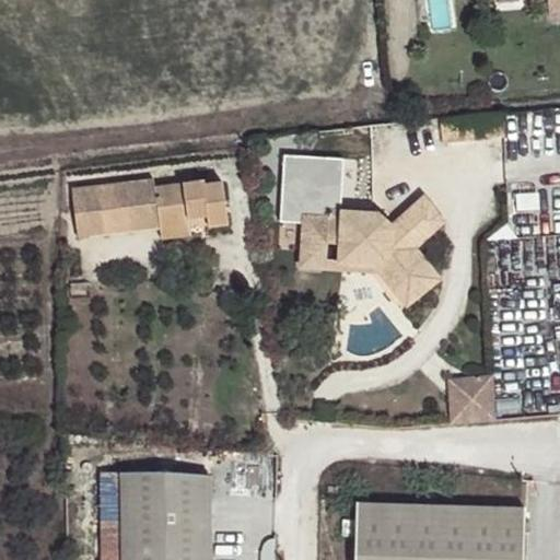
[(559,0),(549,0),(551,20),(559,19),(559,0)]
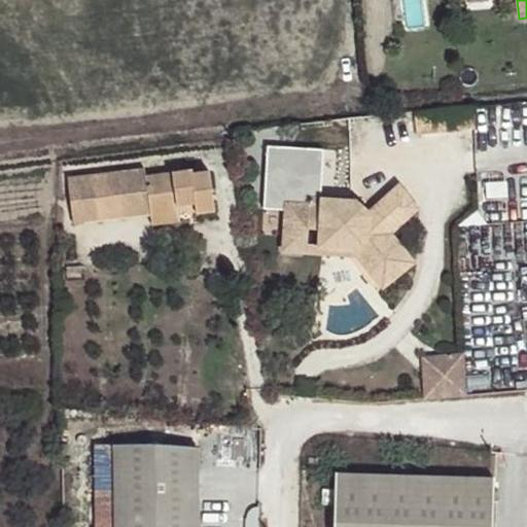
[(73,223),(150,215),(178,211),(178,206),(196,204),(197,210),(197,214),(214,212),(209,171),(192,173),(191,169),(145,175),(144,169),(68,177),(73,223)]
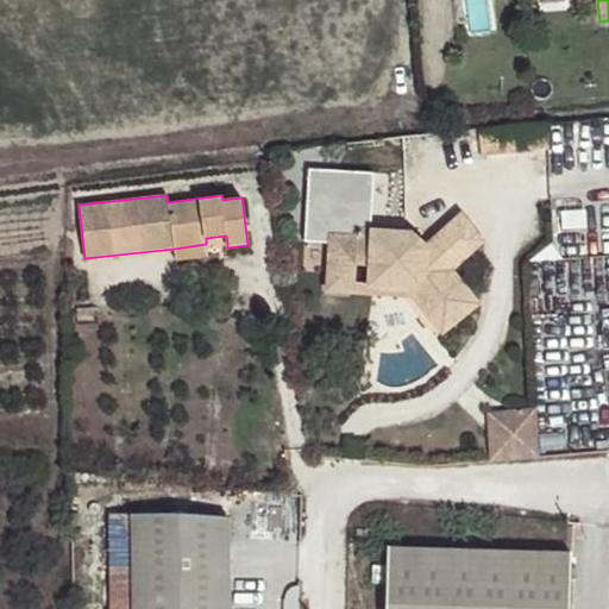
[(39,212),(0,215),(0,252),(43,249),(39,212)]
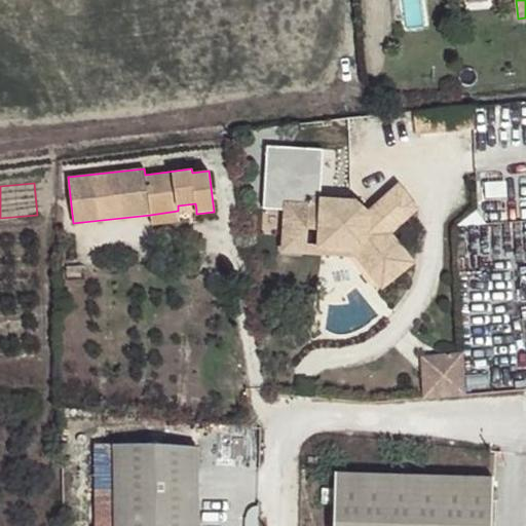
[(353,252),(359,258),(377,282),(391,269),(396,275),(413,261),(390,232),(417,210),(398,186),(368,211),(355,200),(310,197),(308,205),(285,203),(284,236),(307,237),(307,228),(318,229),(318,243),(318,249),(353,252)]
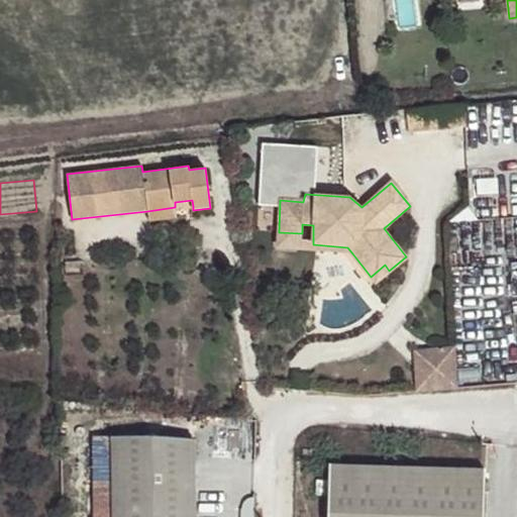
[(175,207),(147,211),(150,220),(176,217),(175,207)]
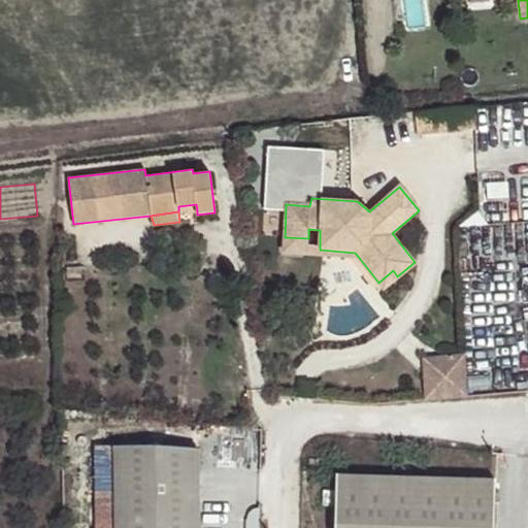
[(284,253),(360,259),(355,253),(320,250),(320,244),(308,243),(308,238),(285,237),(284,253)]
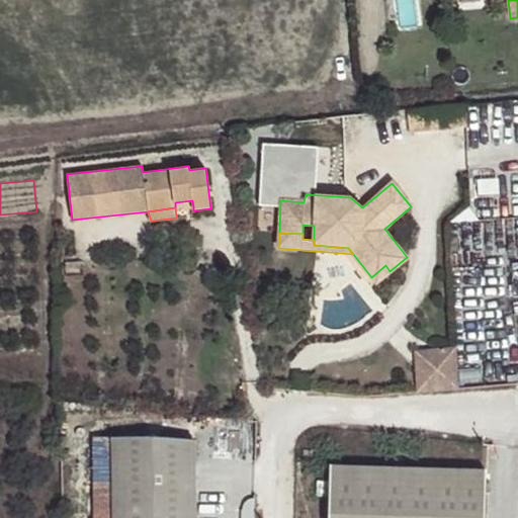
[(385,265),(371,277),(376,282),(390,271),(385,265)]
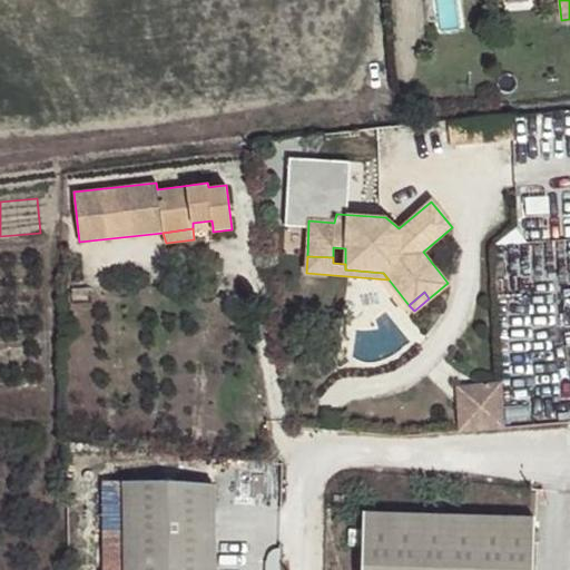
[(503,425),(501,379),(454,381),(457,429),(503,425)]
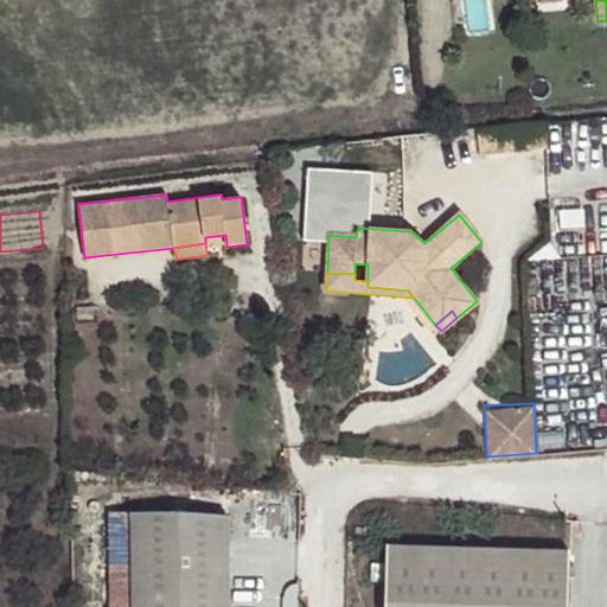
[(135,606),(234,606),(232,516),(135,512),(135,606)]
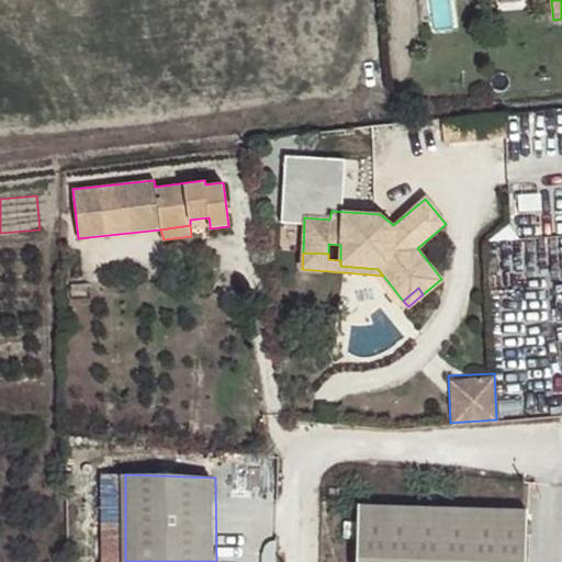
[(520,561),(521,512),(359,506),(357,561),(520,561)]
